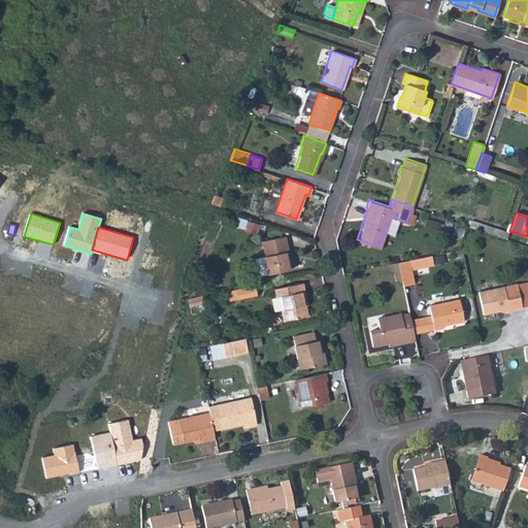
[(286,254),(289,253),(286,236),(263,241),(266,256),(257,258),(255,261),(258,274),(261,275),(289,270),(287,261),(286,254)]
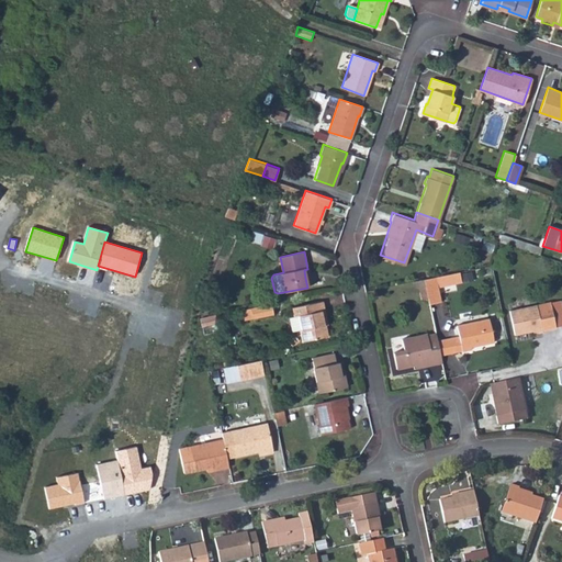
[(424,279),(427,296),(428,304),(440,302),(437,285),(456,281),(453,272),(424,279)]
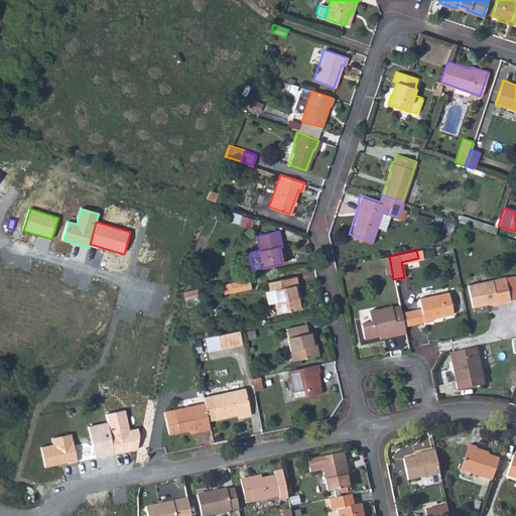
[(379,258),(380,264),(384,263),(386,273),(392,272),(389,256),(379,258)]
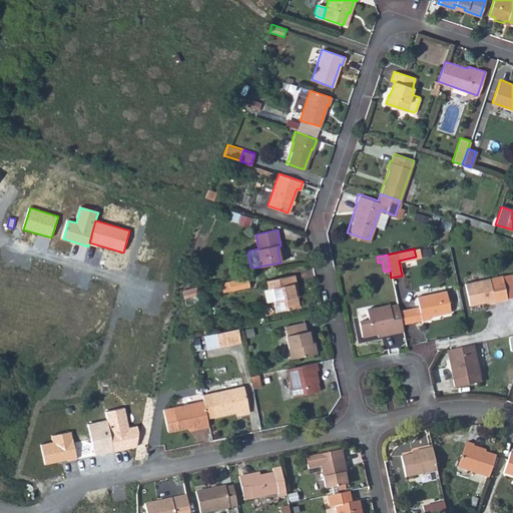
[(296,284),(294,275),(267,281),(269,290),(265,291),(268,303),(274,302),(276,312),(300,308),(298,297),(295,298),(293,285),(296,284)]
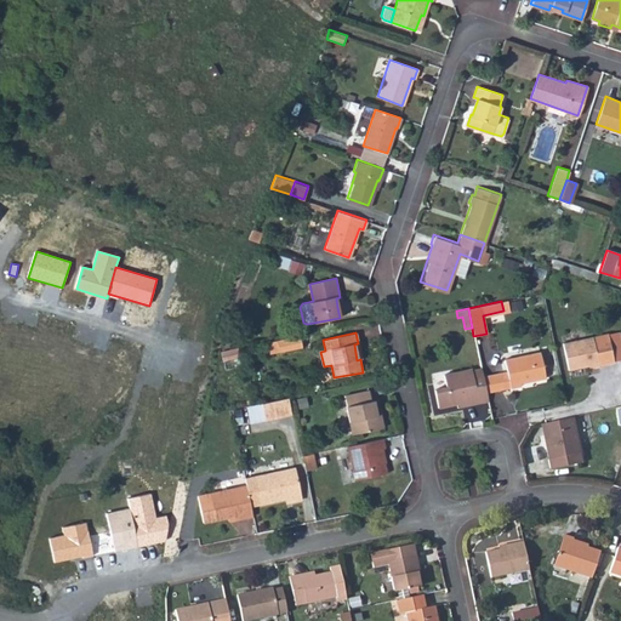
[(269,352),(303,347),(301,334),(268,340),(269,352)]
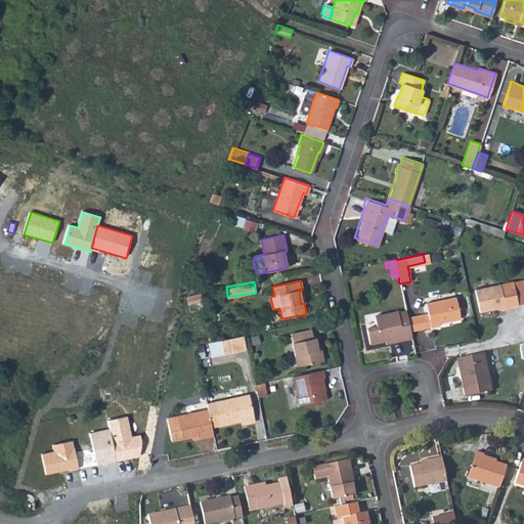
[(474,290),(479,313),(496,309),(497,311),(505,309),(505,308),(518,305),(514,281),(474,290)]
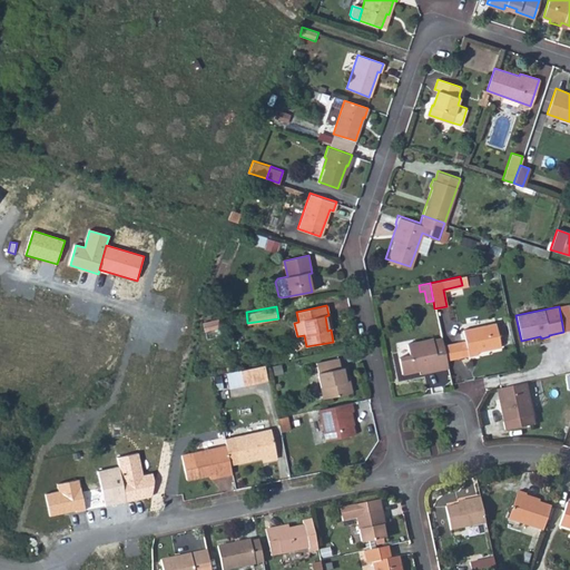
[(220,318),(205,322),(207,330),(222,326),(220,318)]
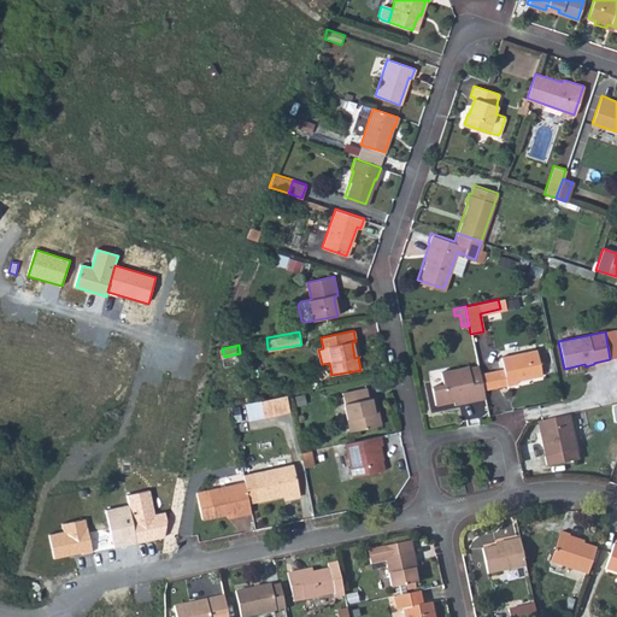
[(495,371),(499,387),(506,385),(507,386),(517,383),(517,378),(532,375),(533,377),(541,375),(536,350),(501,357),(504,370),(495,371)]
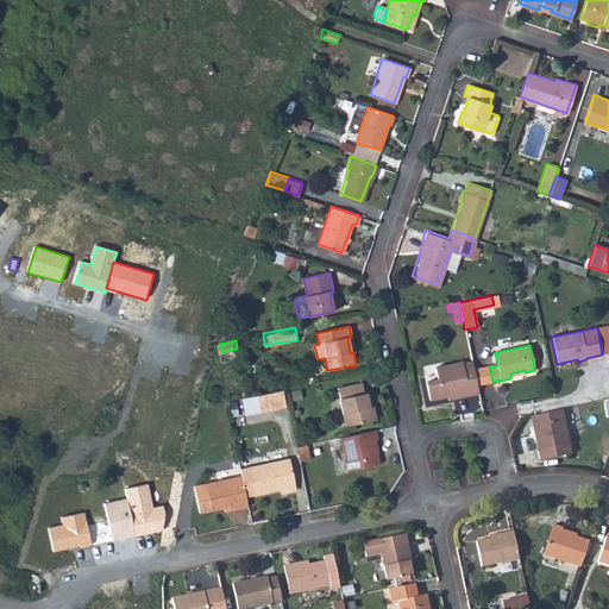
[(450,396),(450,395),(466,390),(468,395),(478,393),(476,384),(473,370),(471,362),(463,363),(434,368),(438,381),(426,383),(429,400),(450,396)]
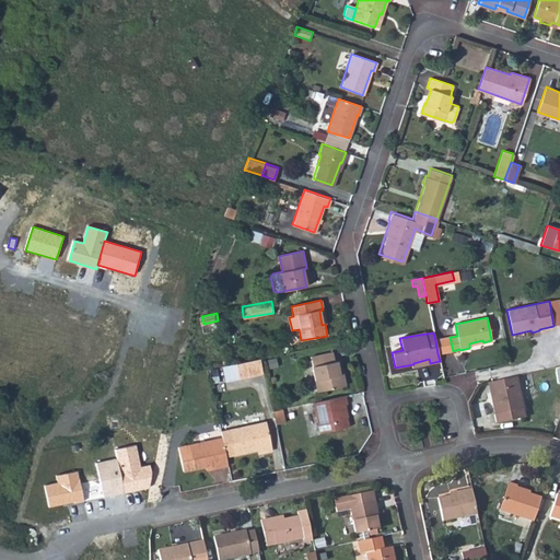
[(435,340),(438,353),(453,351),(450,337),(435,340)]
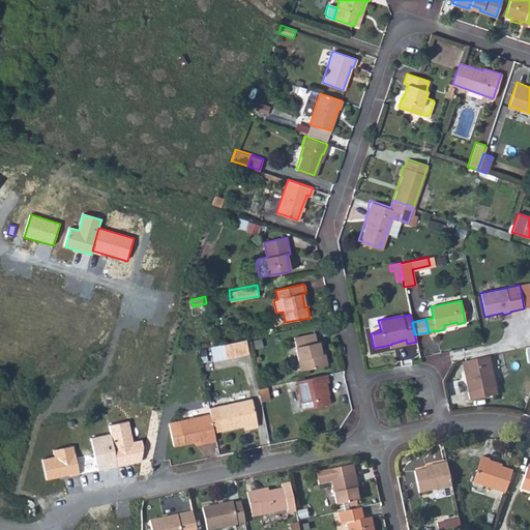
[(319,342),(317,343),(315,333),(294,337),(296,347),(295,348),(300,371),(326,364),(324,354),(322,354),(319,342)]
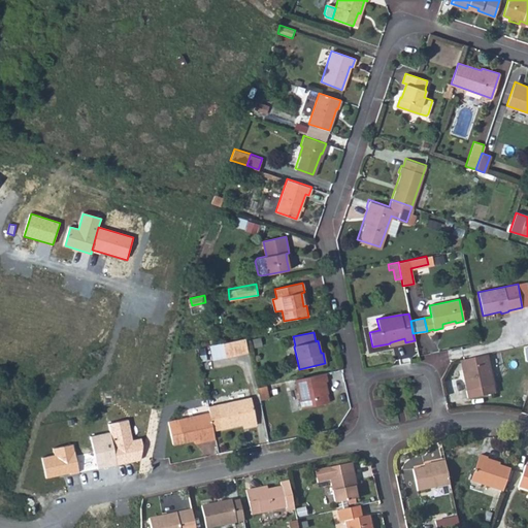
[(227,341),(230,355),(249,351),(245,337),(227,341)]
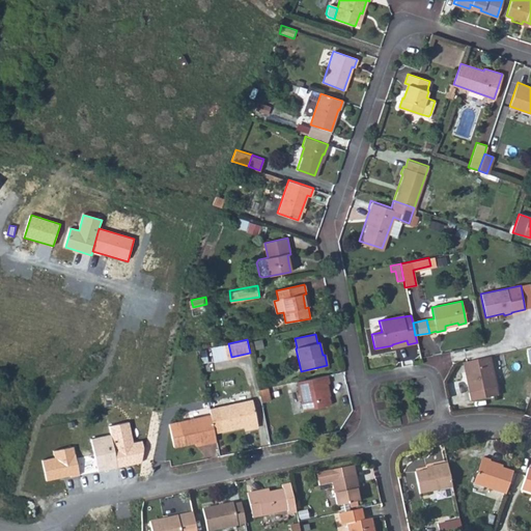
[(465,375),(470,401),(496,395),(495,388),(496,388),(488,357),(466,362),(468,374),(465,375)]
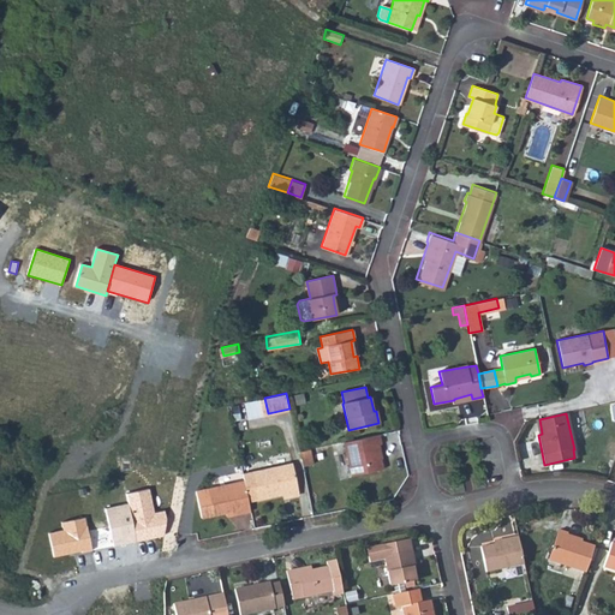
[(344,442),(351,476),(382,469),(377,445),(380,445),(378,435),(344,442)]
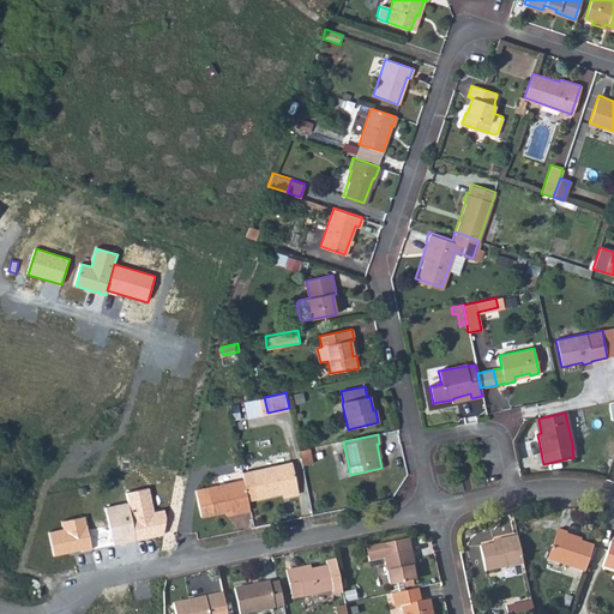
[(299,451),(301,464),(312,463),(308,449),(299,451)]
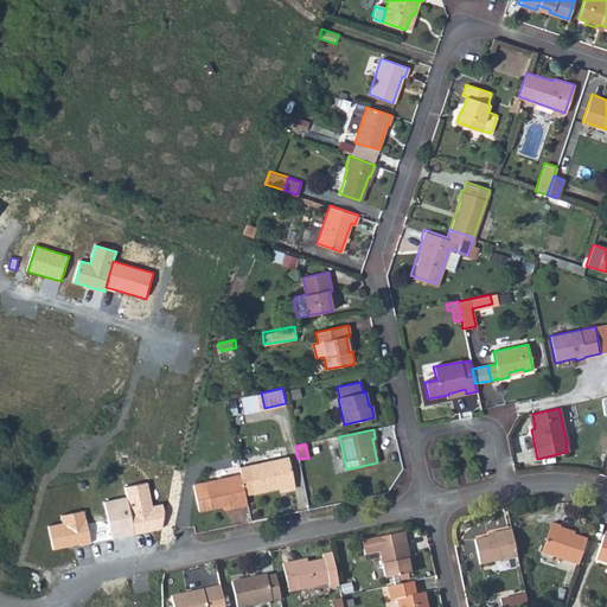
[(238,470),(240,474),(244,494),(278,487),(282,486),(282,491),(293,489),(287,459),(238,470)]
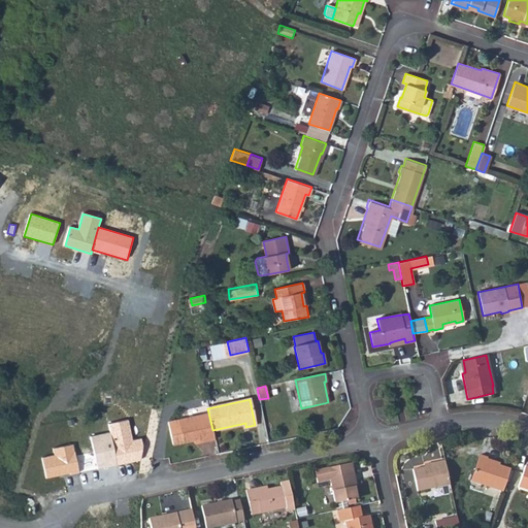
[(194,439),(198,438),(198,441),(213,438),(212,430),(208,413),(168,421),(173,443),(194,439)]
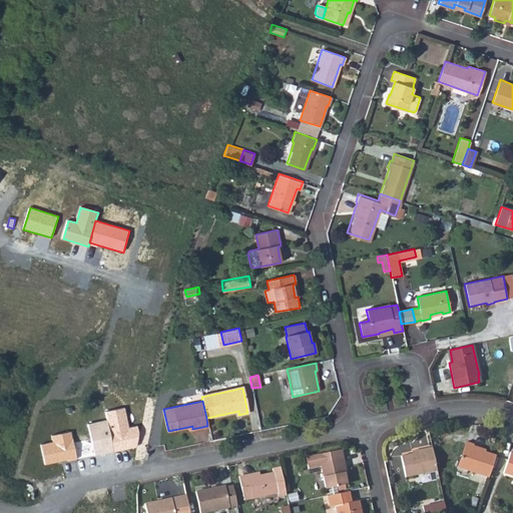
[(107,420),(114,451),(136,448),(139,432),(137,426),(128,427),(124,408),(105,412),(107,420)]
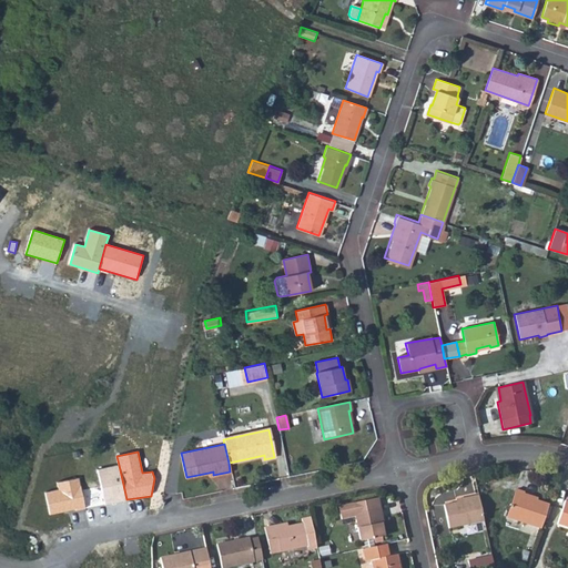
[(105,504),(127,499),(119,465),(98,469),(105,504)]
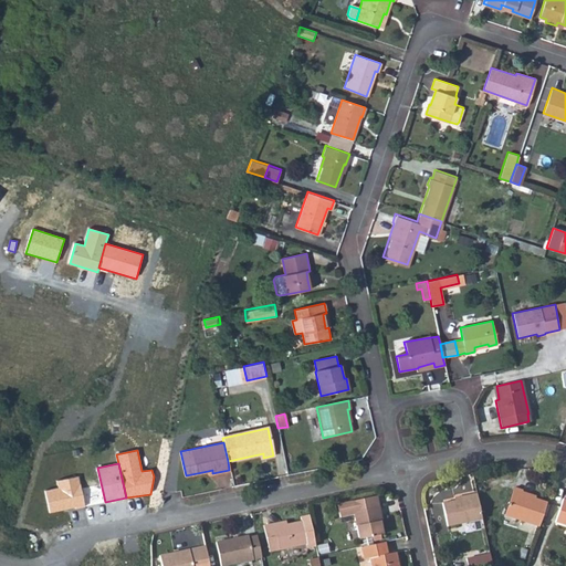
[(84,506),(79,477),(59,480),(60,488),(46,490),(51,513),(84,506)]
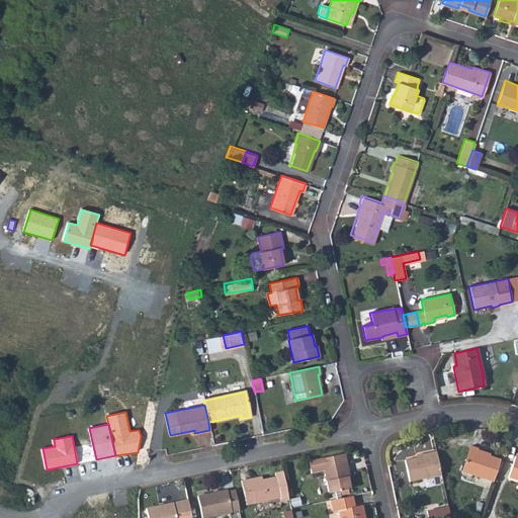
[(477,451),(478,449),(478,448),(469,445),(461,470),(493,482),(500,459),(490,456),(477,451)]
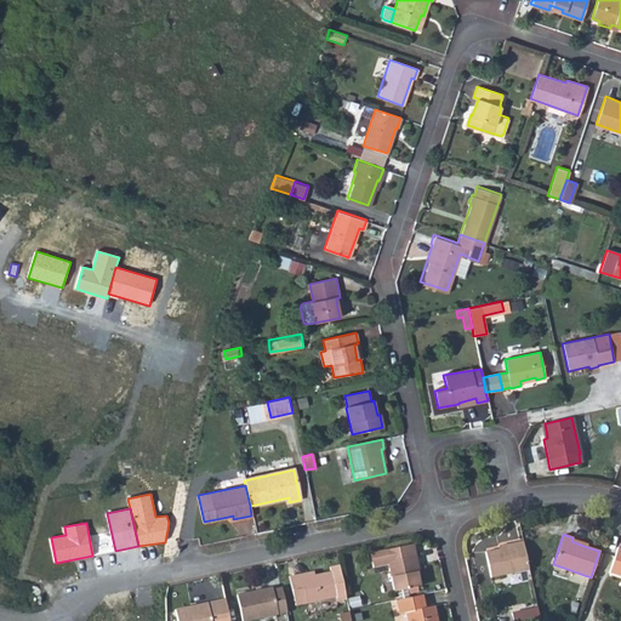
[(499,548),(485,551),(491,576),(529,569),(523,541),(502,545),(503,547),(499,548)]
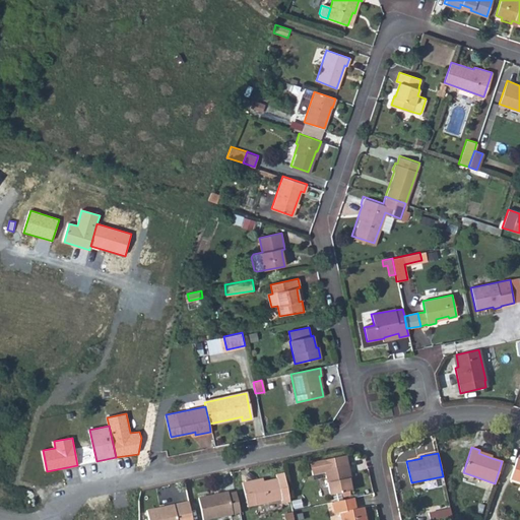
[(347,473),(350,473),(346,456),(311,463),(313,474),(325,472),(329,495),(351,490),(349,481),(347,473)]
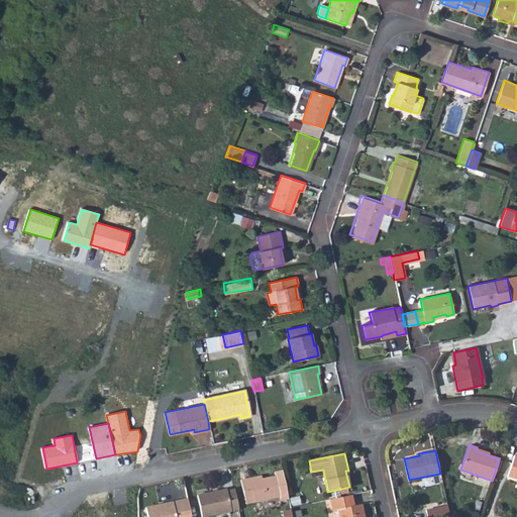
[(516,456),(514,455),(507,476),(516,479),(516,456)]
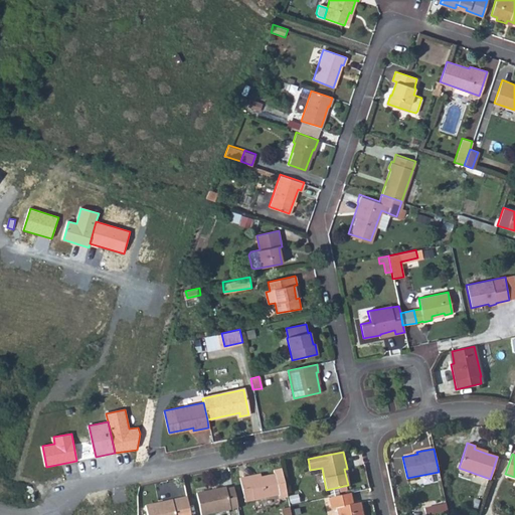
[(246,476),(239,478),(244,501),(278,494),(279,497),(287,495),(282,469),(273,471),(274,473),(261,476),(247,478),(246,476)]
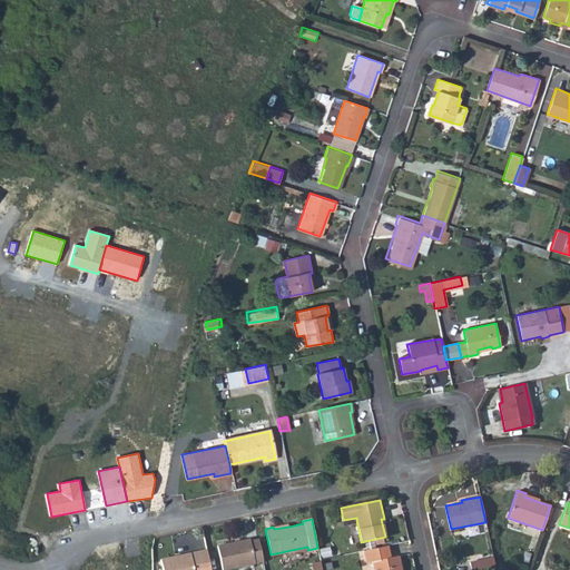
[(258,538),(251,539),(249,538),(217,544),(223,569),(263,560),(258,538)]
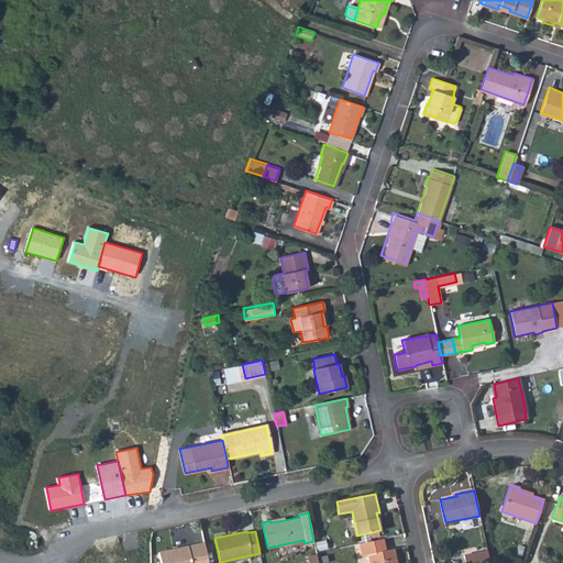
[(360,543),(362,555),(367,554),(368,562),(396,562),(393,549),(385,551),(379,552),(377,540),(360,543)]
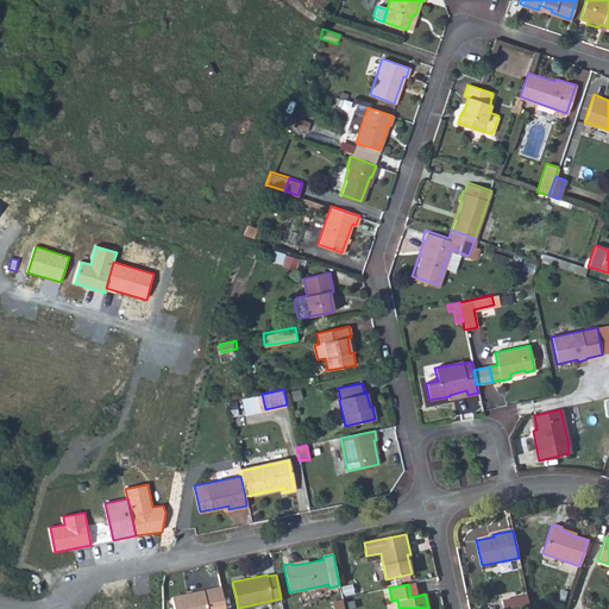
[(212,589),(215,608),(224,608),(220,586),(212,589)]
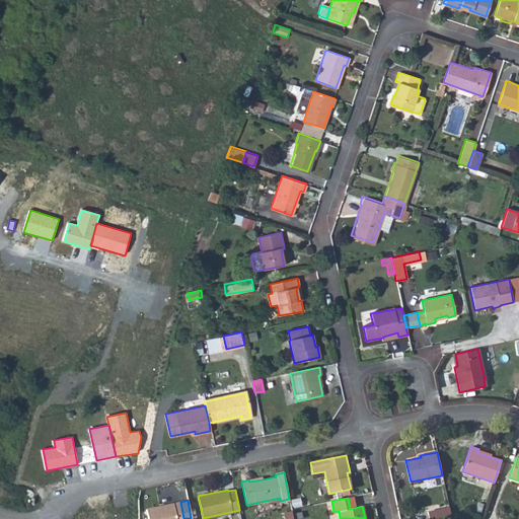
[(183,518),(180,502),(146,509),(147,518),(183,518)]
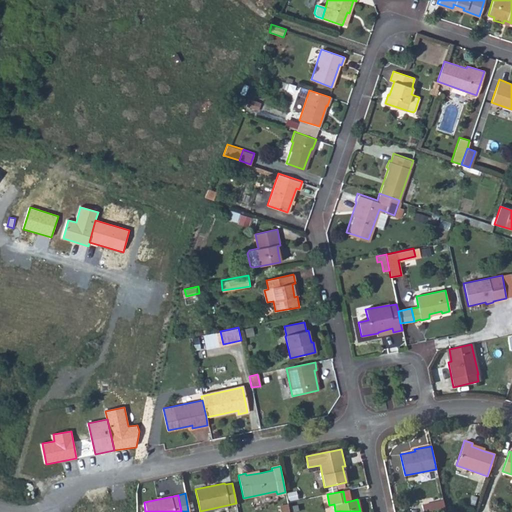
[(422,505),(423,511),(442,511),(445,511),(443,501),(422,505)]
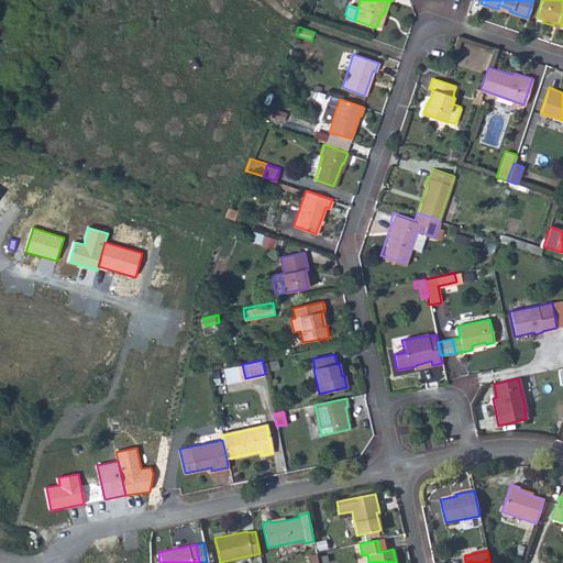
[(316,552),(306,554),(308,562),(318,561),(316,552)]
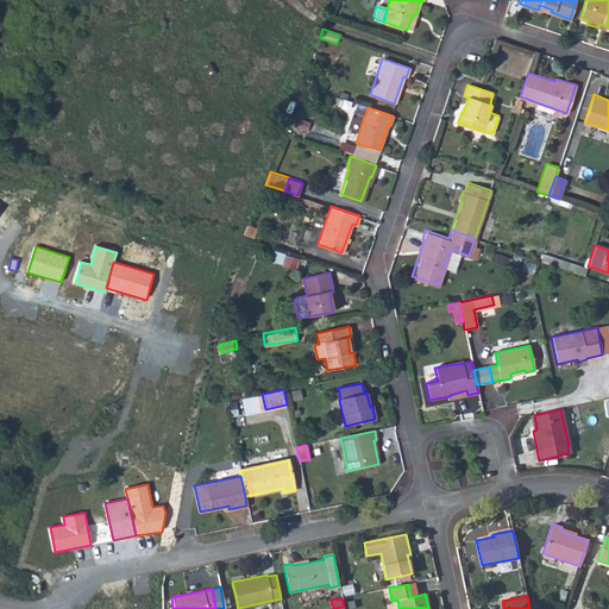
All buildings are outlined.
